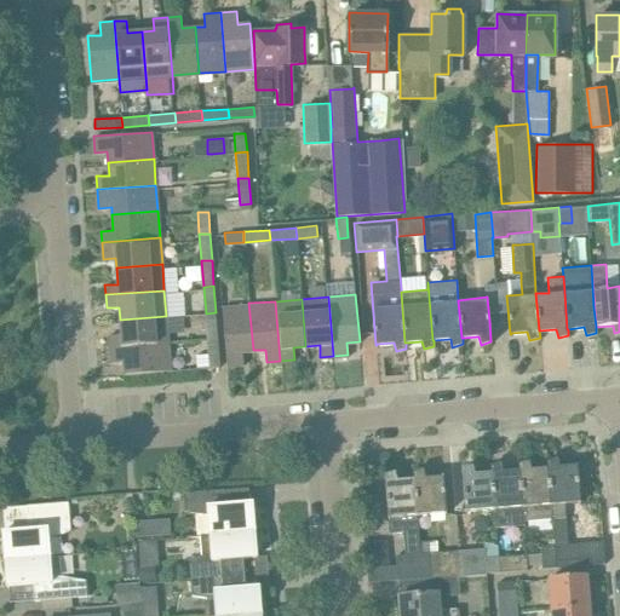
[(253,350),(248,303),(222,305),(227,366),(244,363),(242,351),(253,350)]
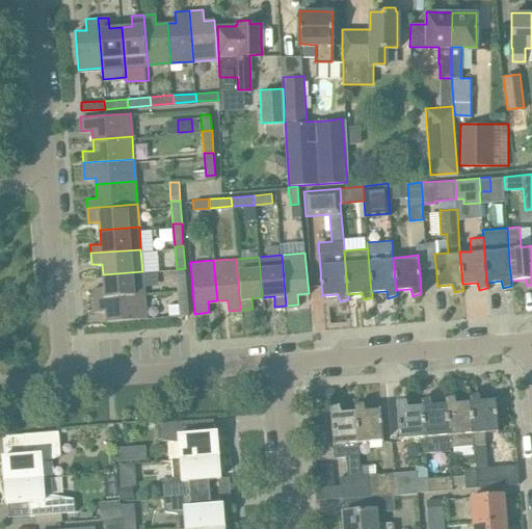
[(185,268),(177,269),(178,291),(186,291),(185,268)]
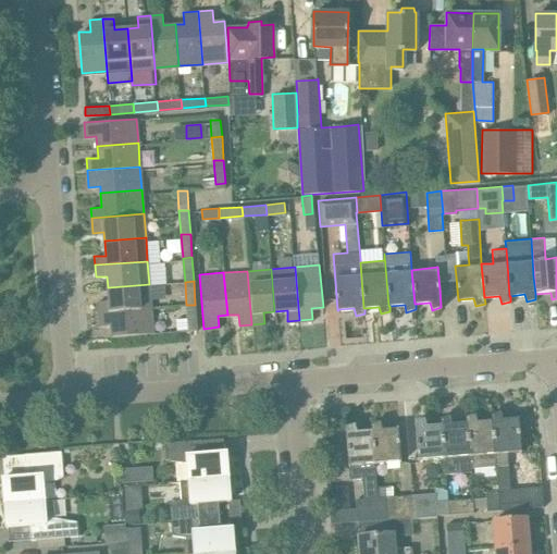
[(98,300),(98,312),(151,308),(150,298),(165,297),(164,283),(149,284),(108,287),(109,299),(98,300)]
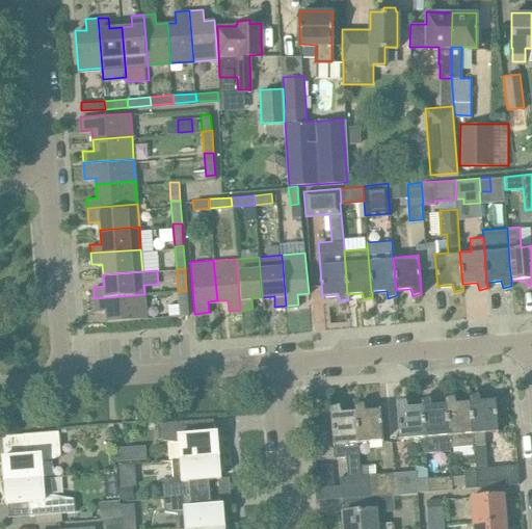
[(188,314),(186,291),(178,291),(180,315),(188,314)]
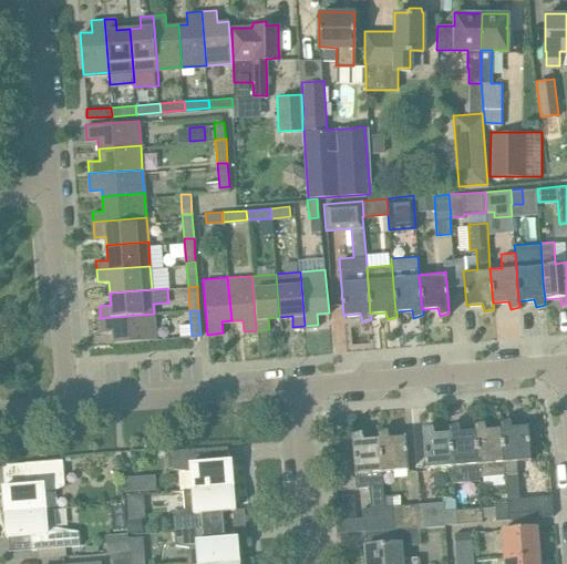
[(155,338),(154,314),(100,318),(101,331),(113,330),(113,341),(155,338)]
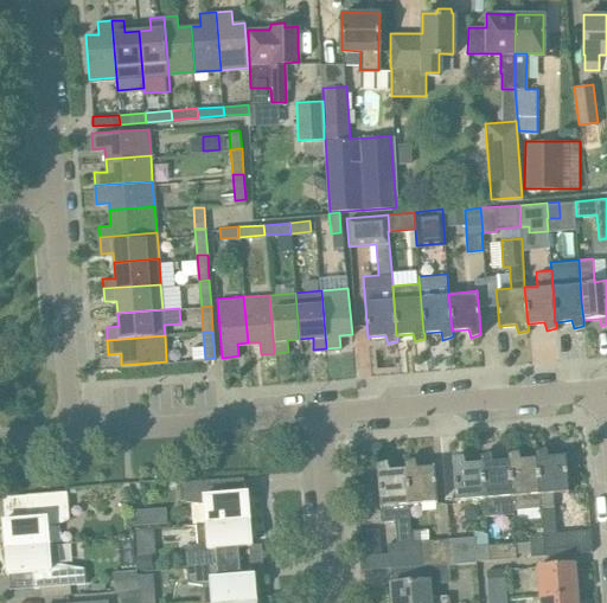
[(536,457),(540,507),(541,507),(543,532),(542,532),(543,555),(592,551),(589,528),(556,531),(553,492),(567,491),(567,492),(568,492),(566,454),(563,454),(563,455),(548,456),(545,448),(535,450),(536,457)]
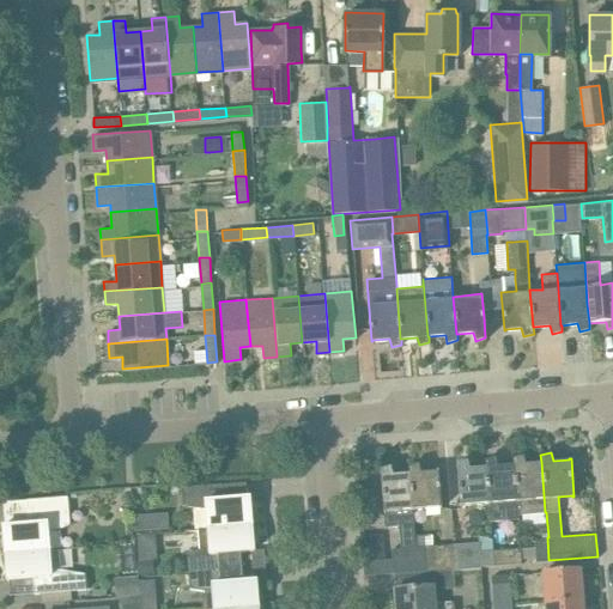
[(545,512),(541,462),(526,463),(523,455),(513,457),(514,463),(517,513),(545,512)]
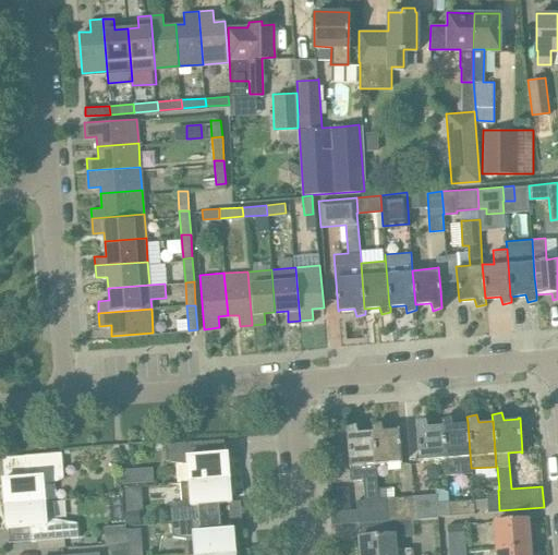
[(441,424),(445,457),(446,474),(471,473),(471,468),(468,422),(452,424),(450,417),(441,419),(441,424)]
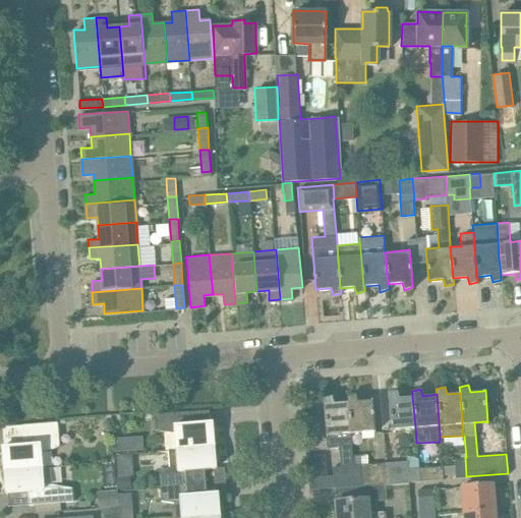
[(391,428),(415,426),(412,396),(399,397),(397,390),(388,393),(391,428)]
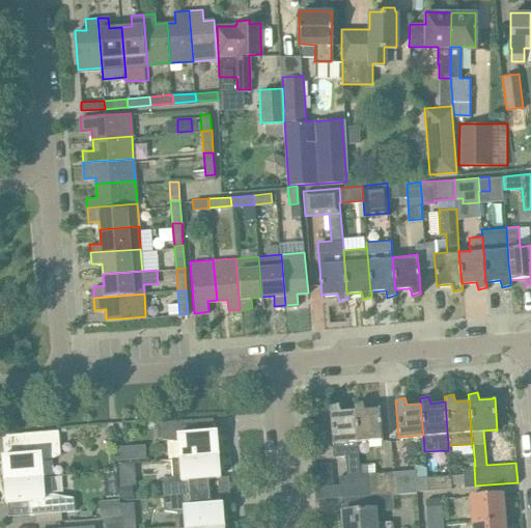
[(354,404),(354,409),(357,441),(382,439),(380,407),(378,407),(378,408),(364,409),(362,401),(354,404)]
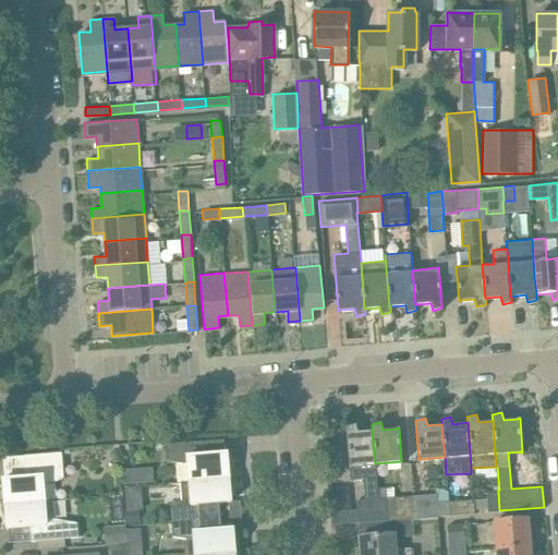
[(375,463),(372,430),(358,432),(355,424),(346,426),(349,466),(350,479),(363,478),(365,499),(378,498),(378,497),(375,463)]
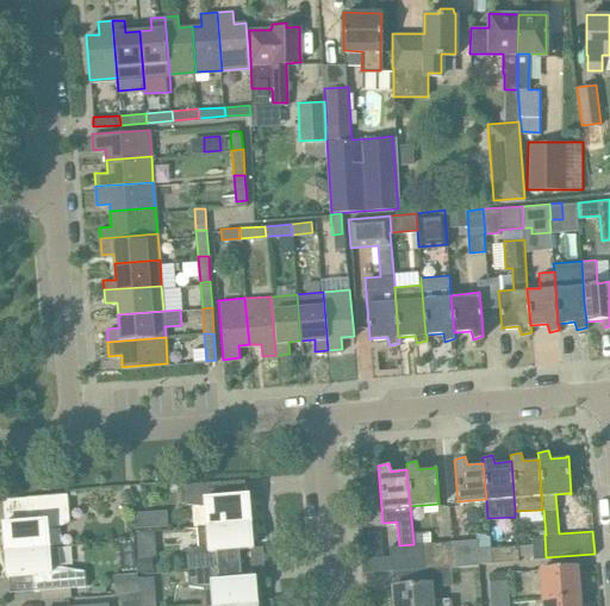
[(251,520),(255,520),(255,517),(254,510),(250,501),(248,501),(248,494),(222,495),(221,480),(180,483),(181,501),(195,504),(197,525),(206,524),(250,520),(251,520)]
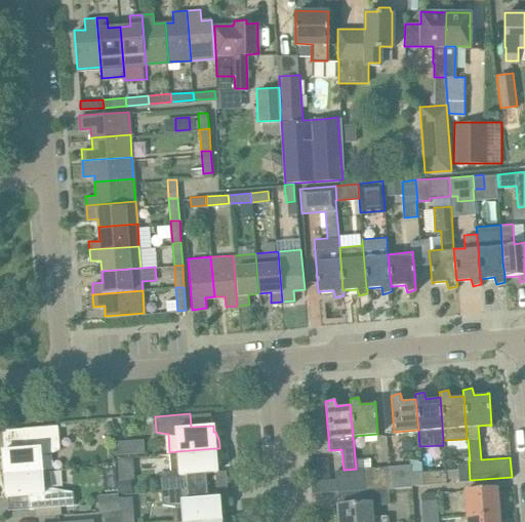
[(0,473),(41,470),(40,453),(44,453),(59,448),(59,447),(57,425),(56,425),(23,428),(25,448),(2,450),(3,457),(1,457),(0,459),(0,473)]
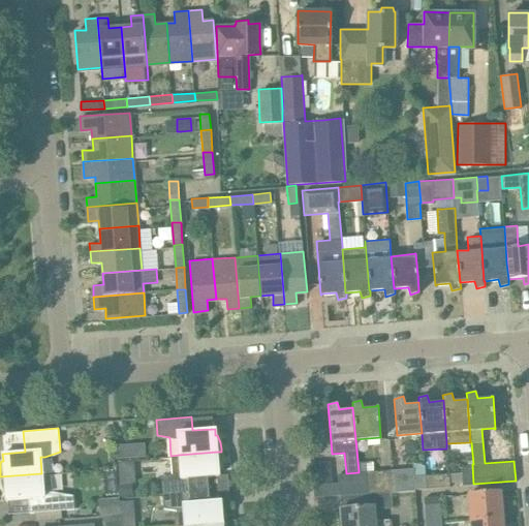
[(130,442),(115,443),(116,458),(131,457),(130,442)]
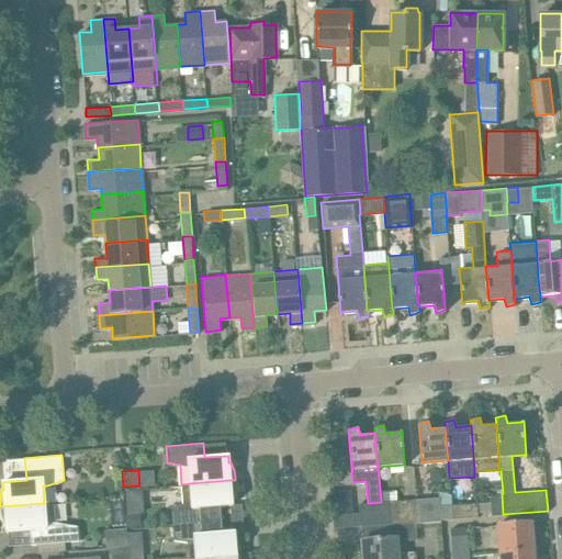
[(183,503),(171,507),(172,523),(222,520),(221,505),(232,504),(232,496),(234,496),(235,494),(235,491),(235,488),(236,484),(235,482),(235,480),(190,483),(181,484),(183,503)]
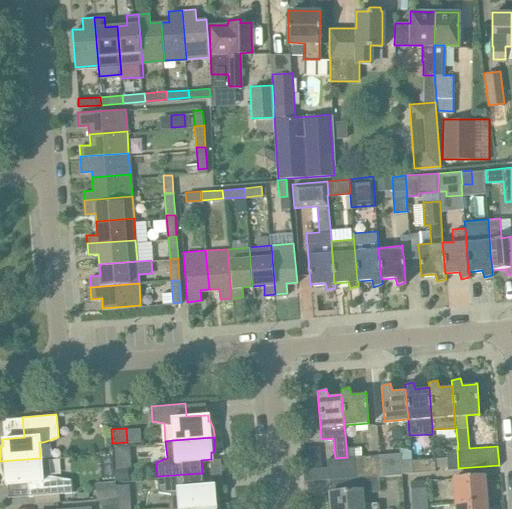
[(321,465),(319,445),(301,446),(302,467),(321,465)]
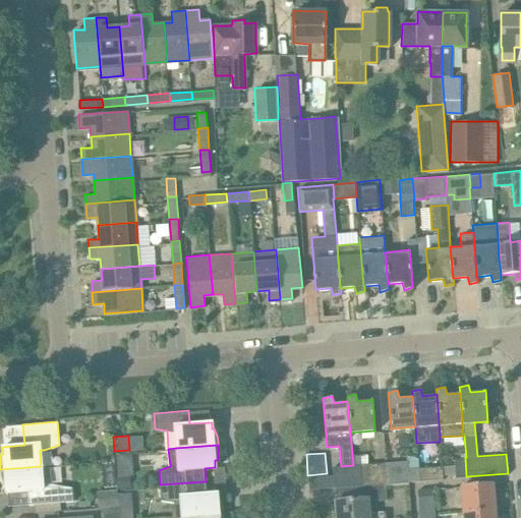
[(455,477),(466,476),(465,457),(454,458),(455,477)]
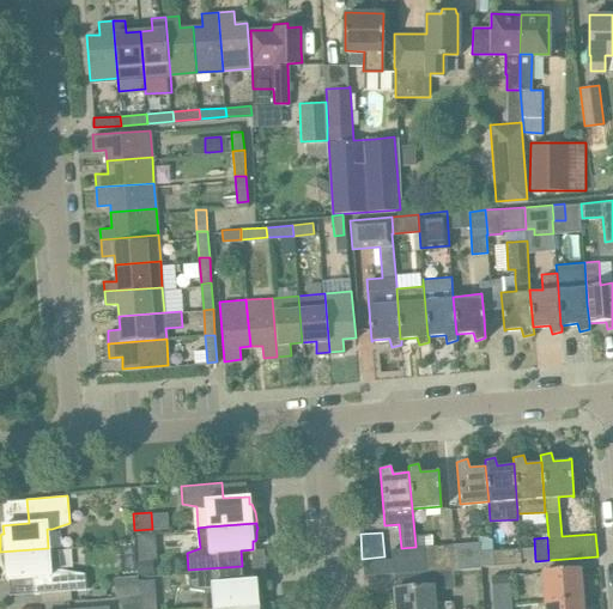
[(479,541),(454,543),(455,567),(493,565),(492,548),(479,549),(479,541)]
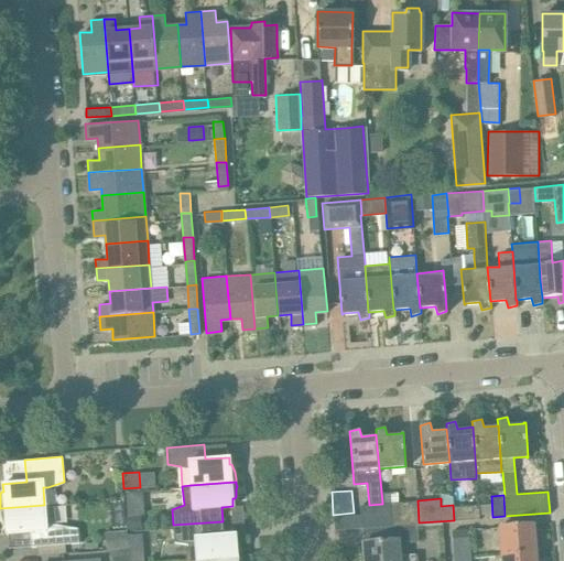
[(419,522),(418,500),(383,503),(383,504),(390,503),(391,525),(419,522)]
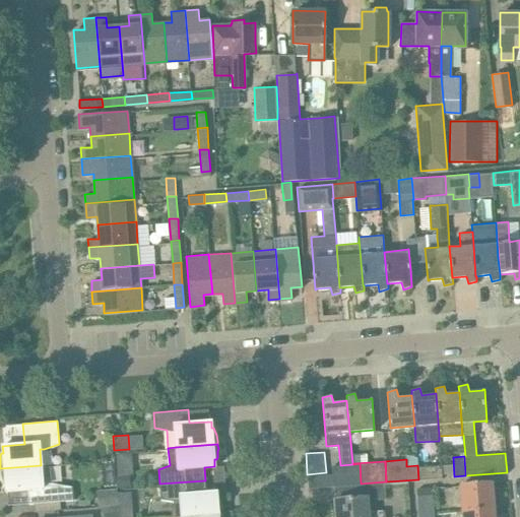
[(353,463),(352,463),(352,464),(340,465),(332,465),(334,487),(335,487),(361,483),(360,463),(353,464),(353,463)]
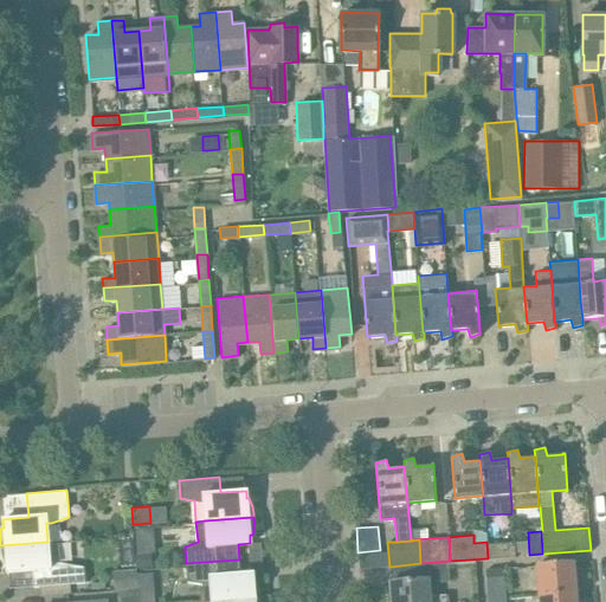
[(487,542),(488,558),(515,556),(514,541),(487,542)]
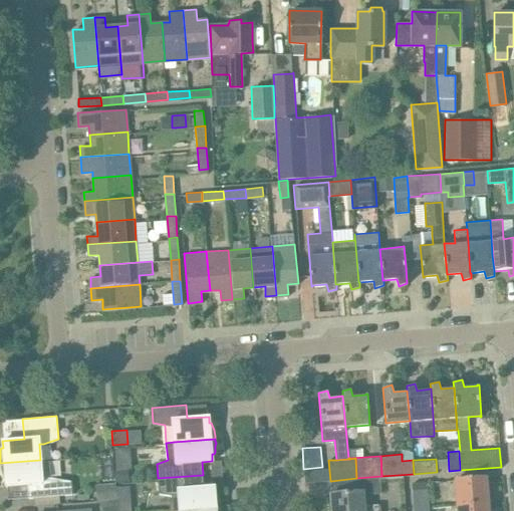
[(40,460),(0,463),(0,469),(0,471),(1,474),(2,476),(3,479),(5,479),(6,485),(27,484),(28,497),(48,495),(62,494),(72,493),(71,481),(70,478),(61,476),(49,474),(48,460),(40,460)]
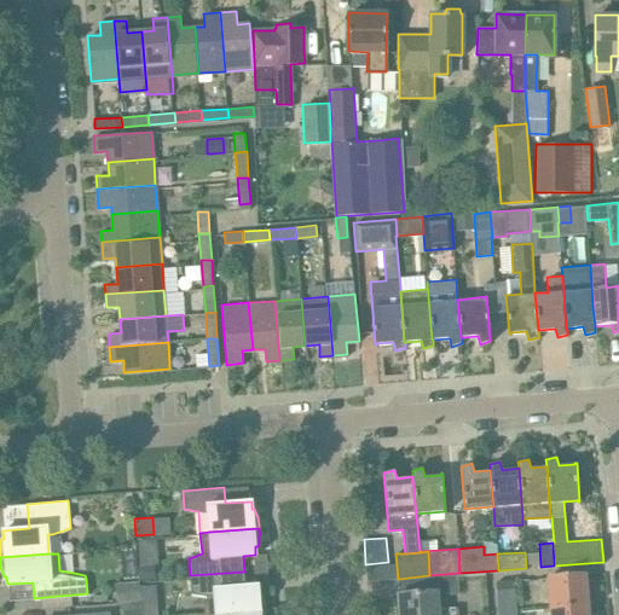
[(154,563),(138,564),(139,580),(155,579),(154,563)]
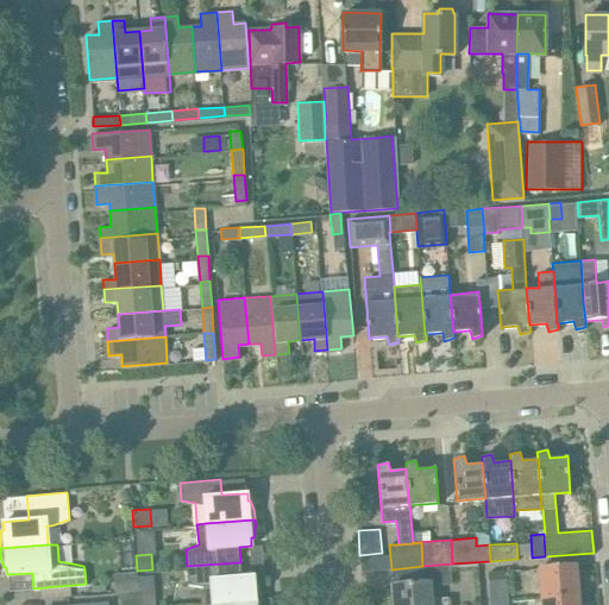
[(240,562),(187,566),(188,584),(202,586),(199,604),(217,604),(262,602),(262,599),(261,596),(261,592),(259,590),(258,586),(257,584),(255,584),(253,575),(242,577),(242,569),(240,562)]
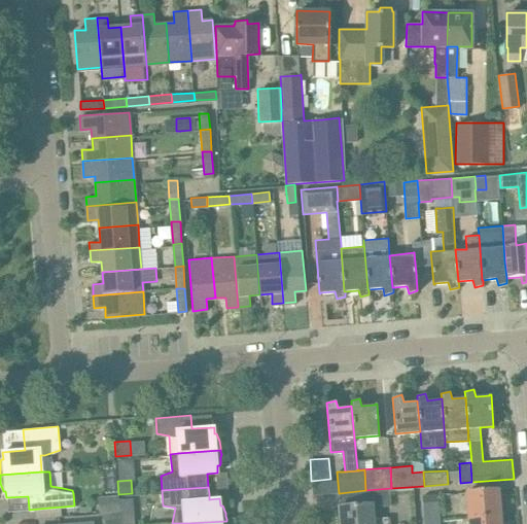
[(466,491),(468,517),(500,515),(498,488),(466,491)]
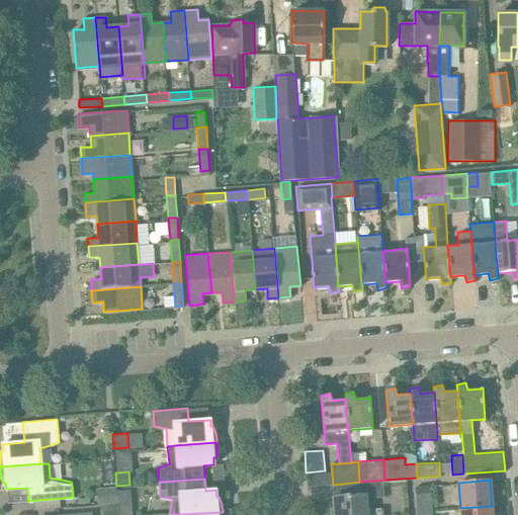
[(334,485),(335,498),(366,495),(366,496),(383,494),(382,481),(334,485)]
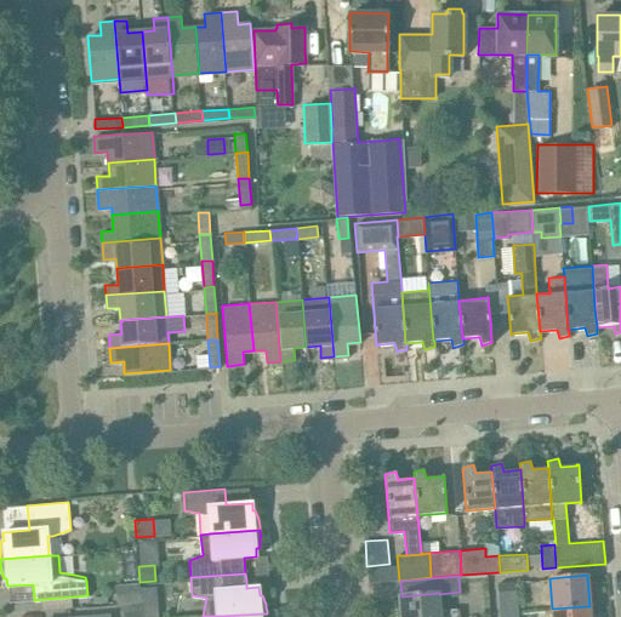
[(497,582),(500,613),(518,612),(516,581),(497,582)]
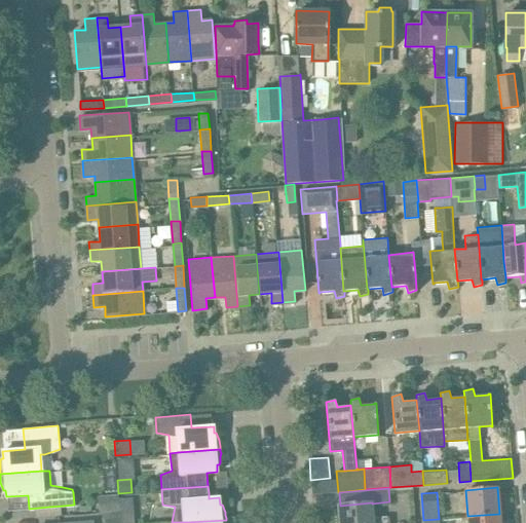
[(118,493),(105,494),(106,511),(119,510),(118,493)]
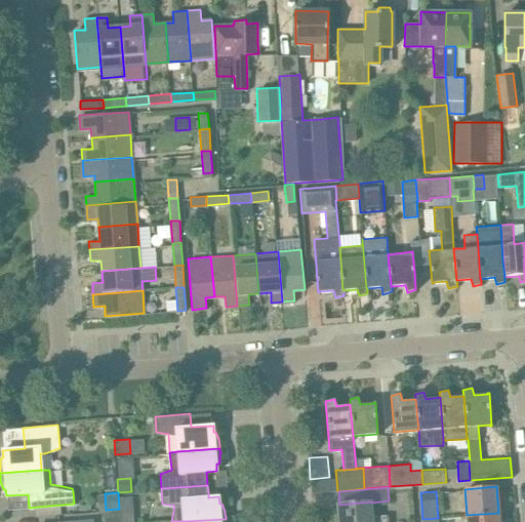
[(338,505),(338,521),(388,521),(388,515),(372,517),(371,503),(371,502),(339,505),(338,505)]
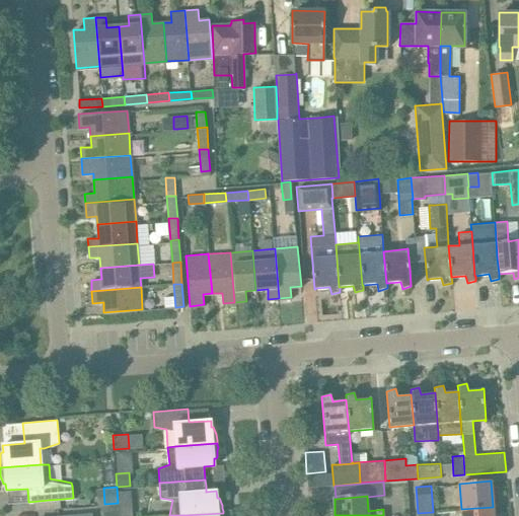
[(119,515),(119,504),(104,505),(105,515),(119,515)]
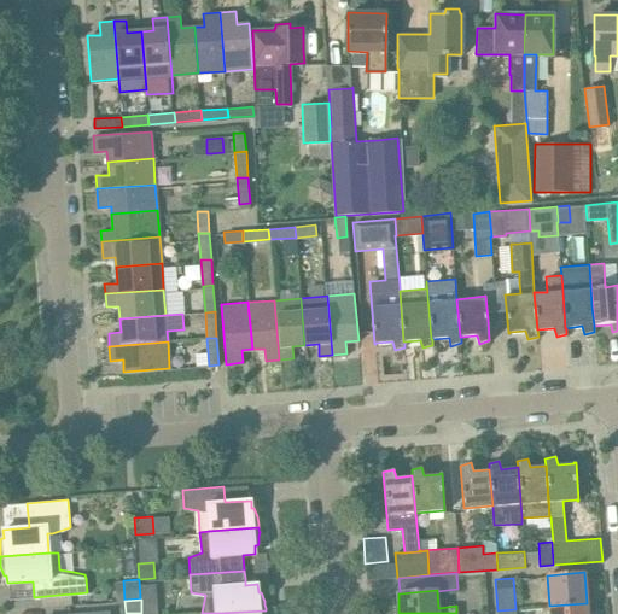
[(549,613),(587,613),(587,603),(549,606),(549,613)]
